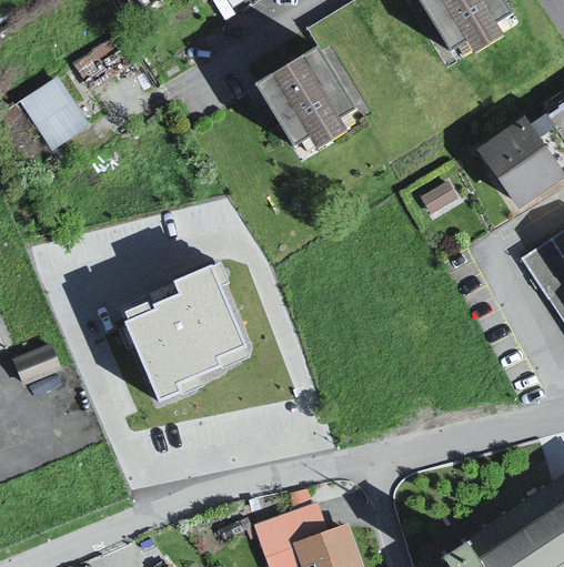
[(499,0),(419,0),(455,59),(513,23),(499,0)]
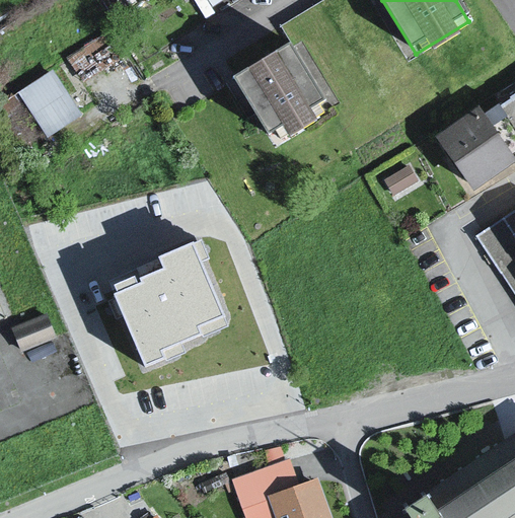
[(284,44),(231,76),(272,141),(323,108),(284,44)]
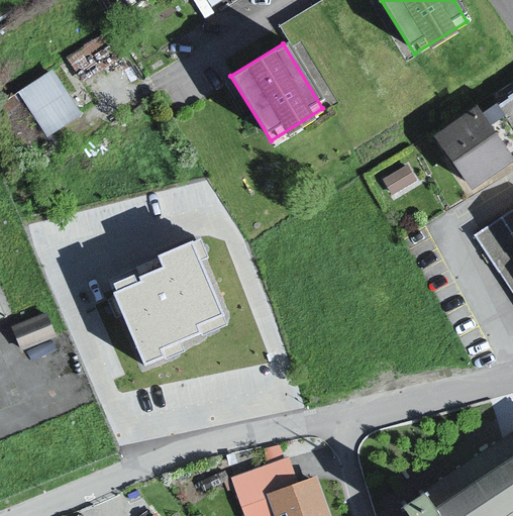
[(512,94),(486,114),(512,152),(512,151),(512,94)]
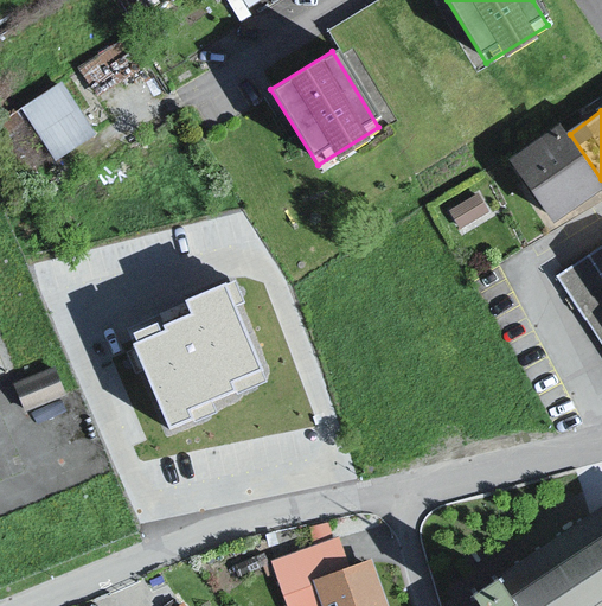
[(512,157),(559,224),(601,195),(601,179),(570,134),(562,122),(512,157)]
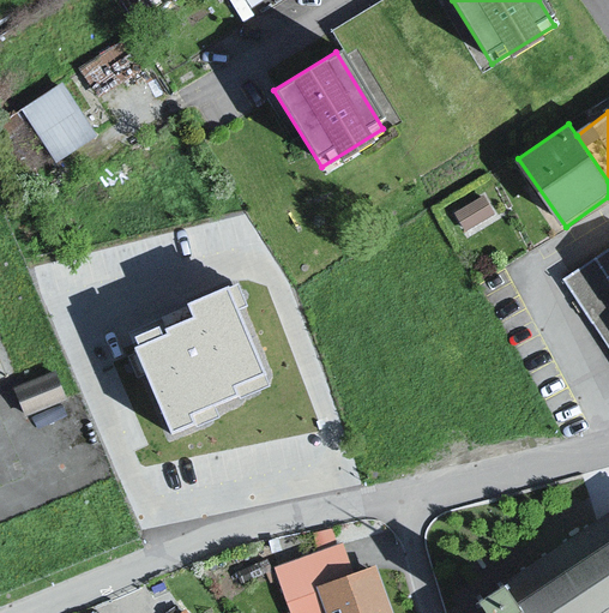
[(608,247),(562,278),(608,348),(608,247)]
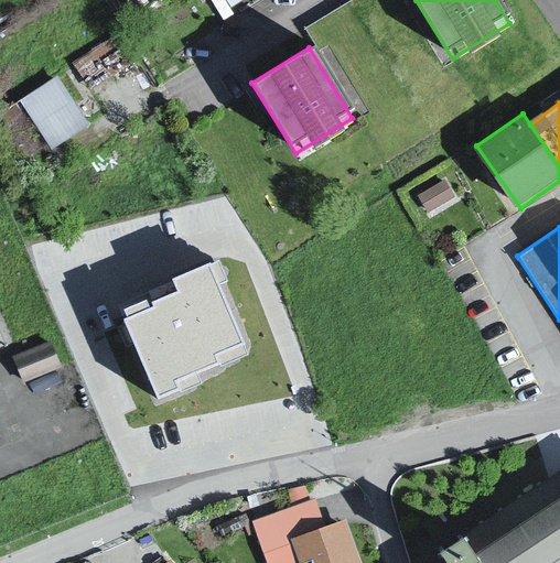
[(219,344),(243,421),(314,403),(288,323),(219,344)]
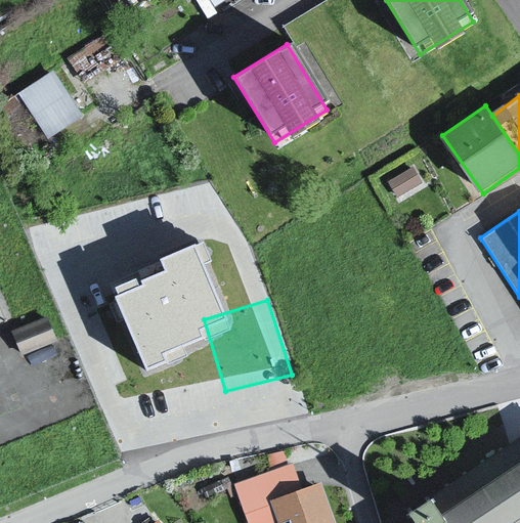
[(44,317),(8,332),(18,357),(54,343),(44,317)]
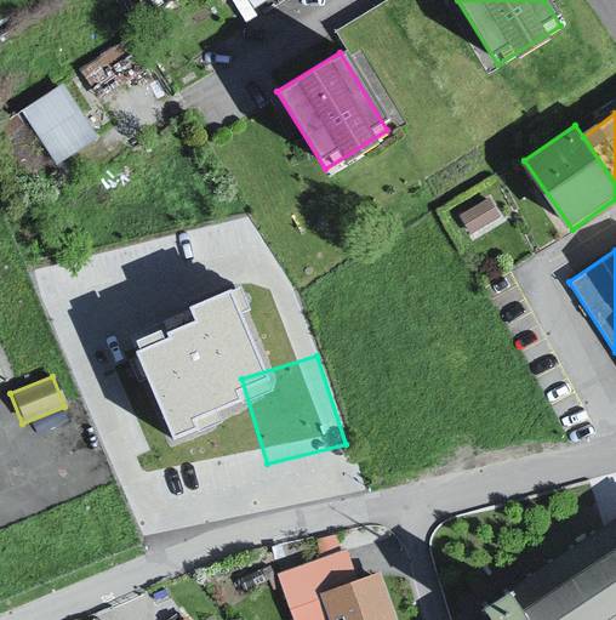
[(615,619),(615,524),(598,538),(592,529),(585,535),(589,541),(576,551),(571,545),(563,550),(568,557),(554,566),(551,559),(542,564),(547,572),(534,580),(529,574),(522,579),(526,586),(513,596),(508,589),(501,595),(505,599),(483,614),(485,619),(615,619)]
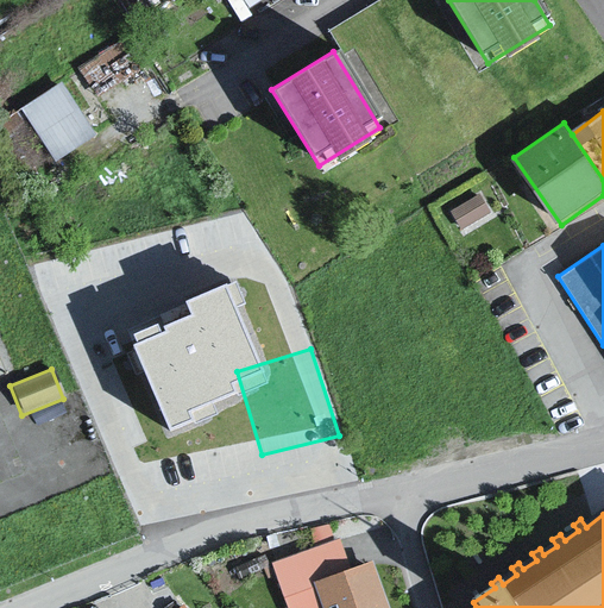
[(325,607),(315,582),(351,570),(341,543),(271,563),(288,607),(325,607)]
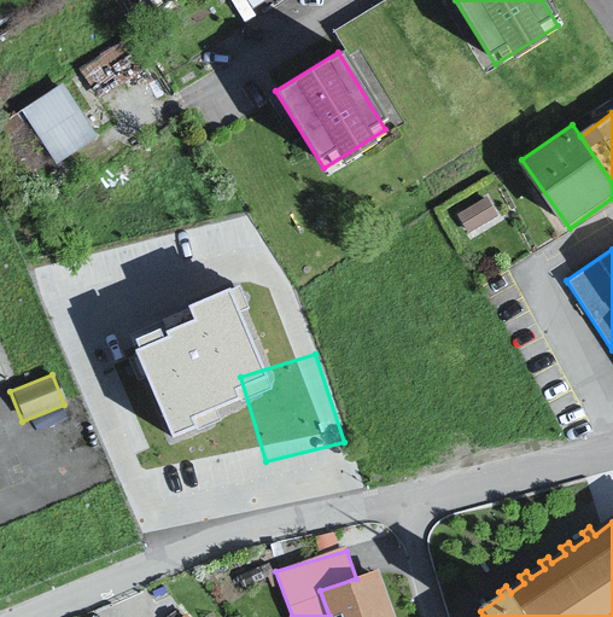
[(356,578),(320,591),(330,616),(393,616),(380,571),(356,578)]
